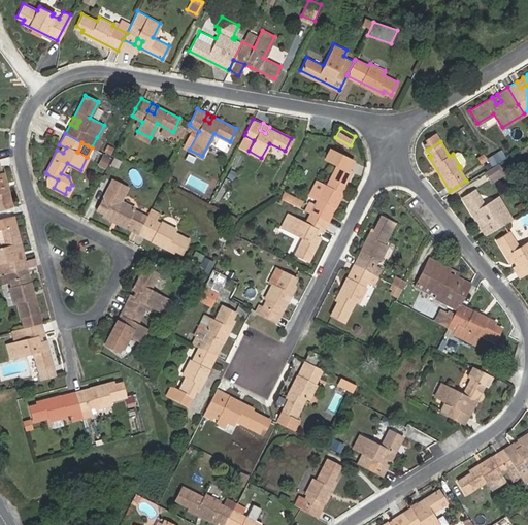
[(66,148),(59,144),(57,150),(63,153),(66,148)]
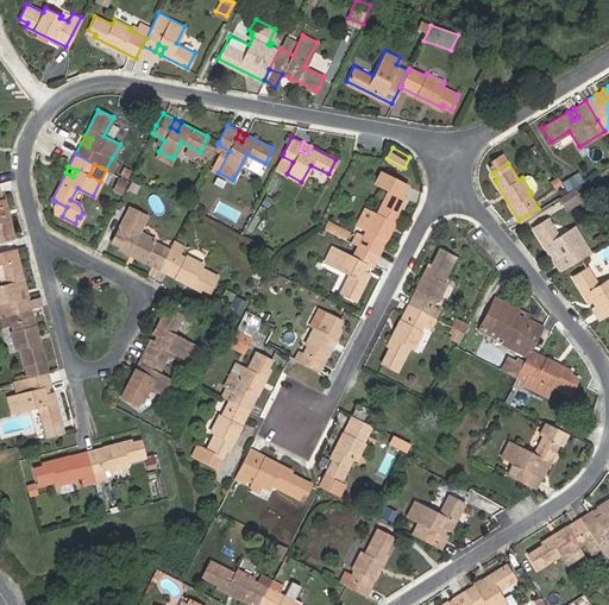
[(570,187),(585,177),(581,169),(565,178),(570,187)]
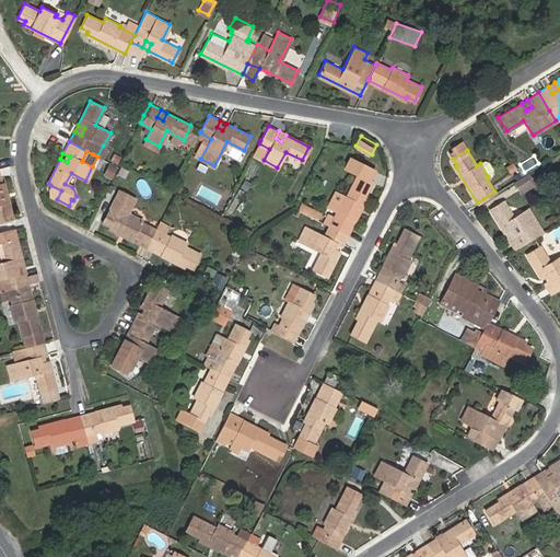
[(108,161),(105,173),(115,175),(118,163),(108,161)]
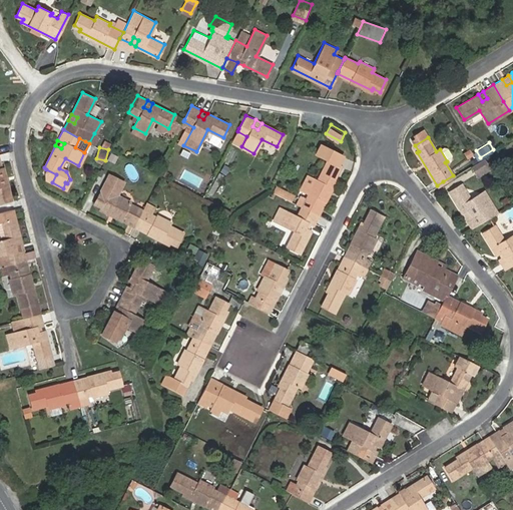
[(483,157),(470,165),(476,173),(488,165),(483,157)]
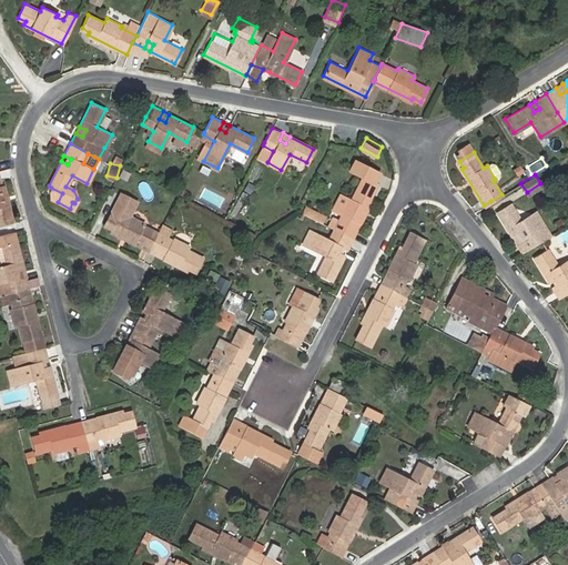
[(343,214),(335,228),(353,236),(368,207),(372,199),(369,198),(377,183),(363,177),(352,199),(348,197),(345,202),(340,213),(343,214)]
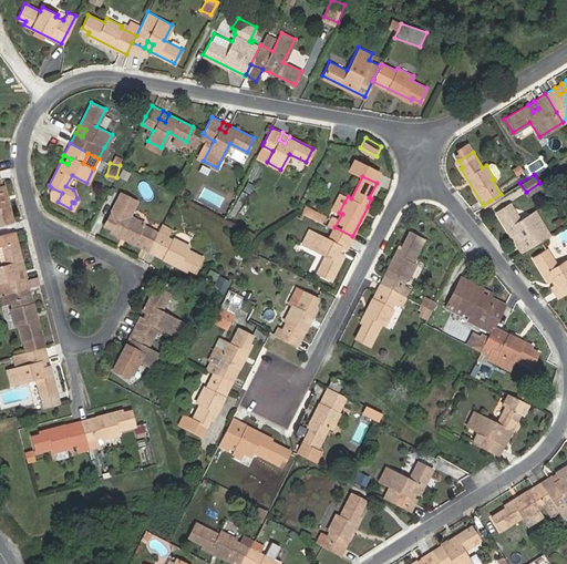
[(0,178),(0,224),(7,223),(4,215),(9,214),(0,178)]
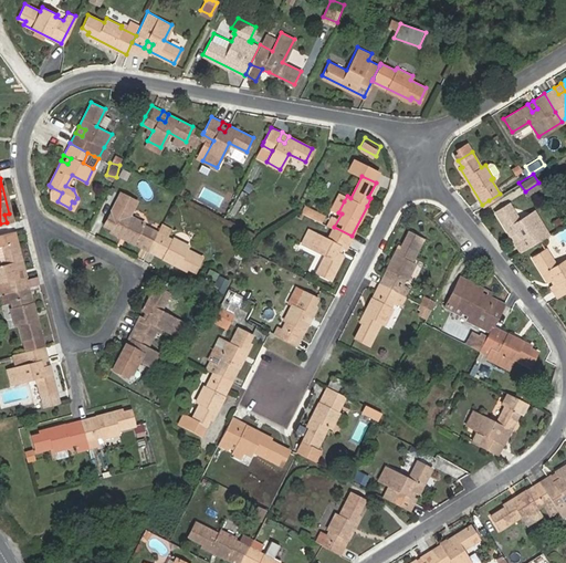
[(52,198),(58,201),(62,193),(51,187),(49,190),(52,198)]
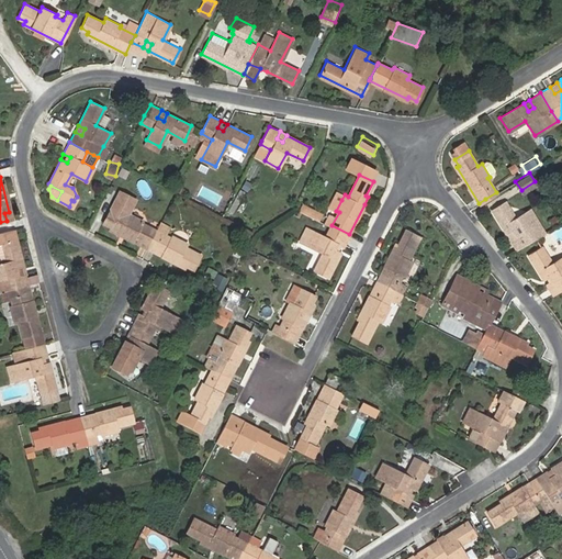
[(109,225),(108,227),(147,248),(156,230),(142,222),(142,221),(127,213),(134,200),(119,192),(103,222),(109,225)]
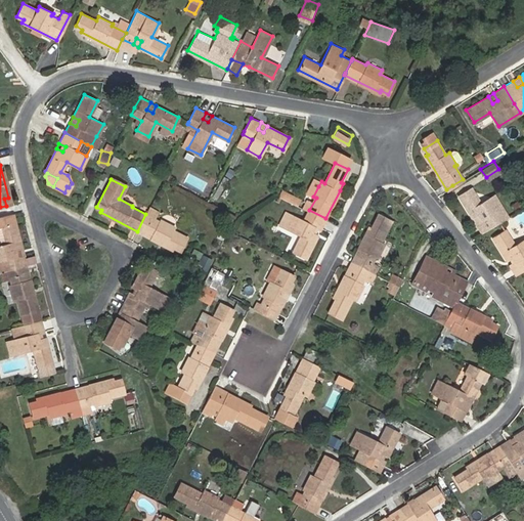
[(282,186),(279,194),(299,204),(303,197),(282,186)]
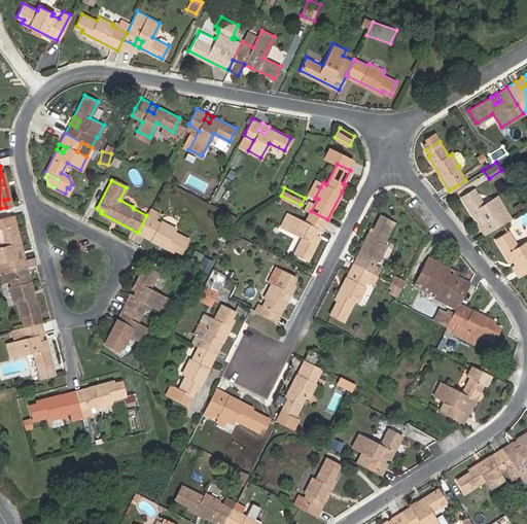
[(469,210),(483,203),(473,188),(461,197),(469,210)]
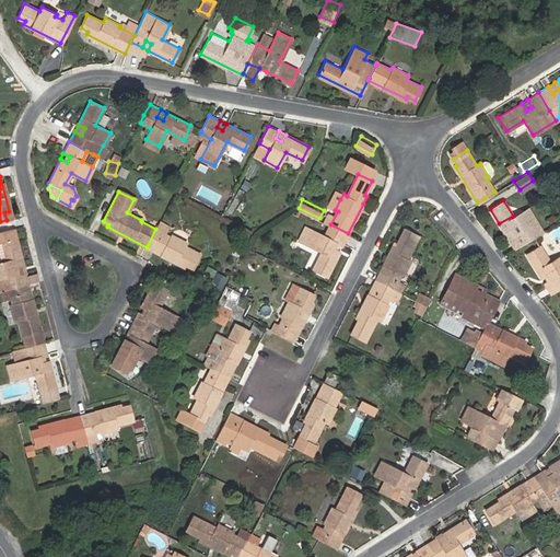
[(514,217),(513,216),(499,223),(503,230),(505,232),(508,230),(511,228),(514,232),(515,234),(509,239),(514,247),(535,235),(543,231),(528,208),(514,217)]
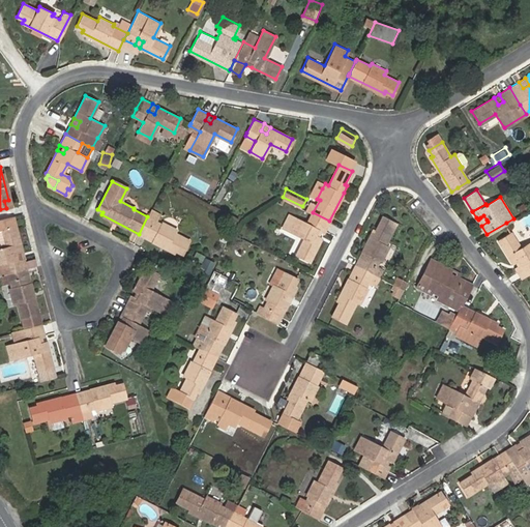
[(296,255),(308,261),(321,238),(314,235),(317,229),(324,232),(329,221),(313,212),(307,224),(296,217),(290,231),(304,238),(296,255)]
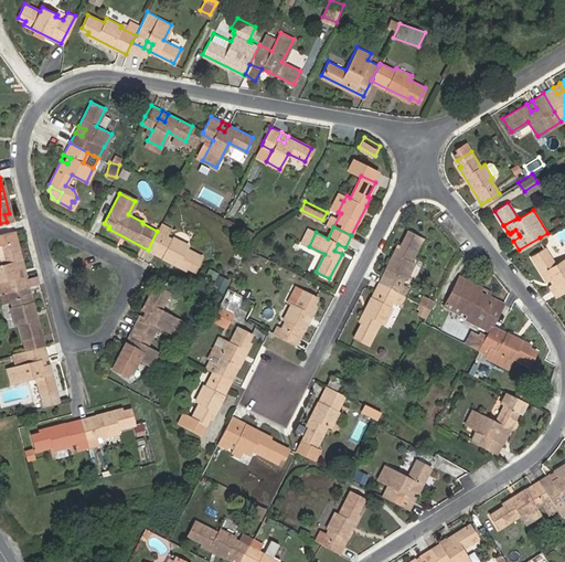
[(13,230),(0,233),(0,247),(1,247),(6,265),(0,266),(0,292),(28,285),(25,276),(19,277),(17,272),(24,269),(13,230)]
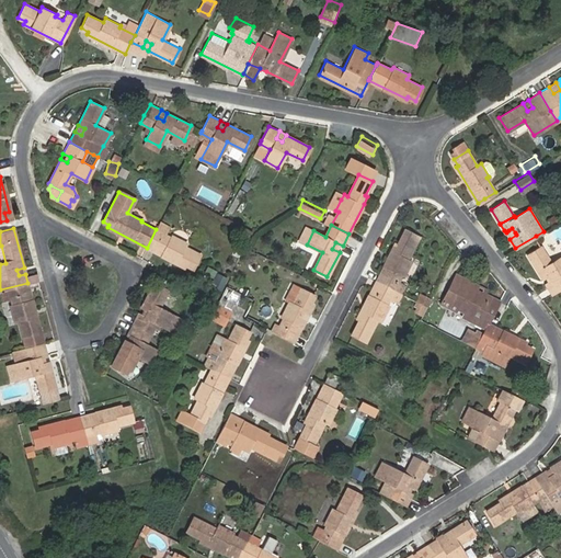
[(512,228),(508,230),(506,232),(510,239),(516,235),(515,232),(512,228)]
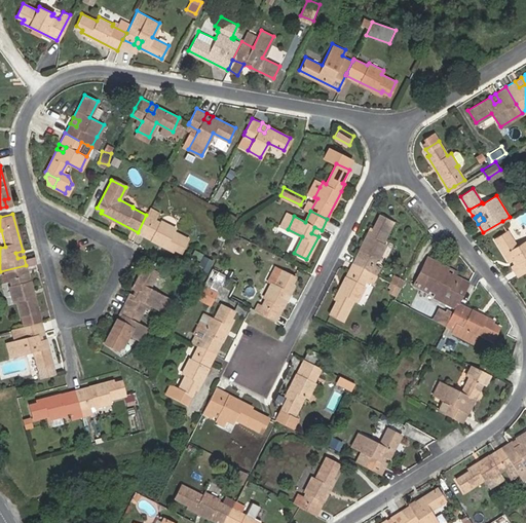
[(146,215),(138,232),(174,251),(175,248),(181,252),(188,238),(174,231),(176,228),(161,221),(160,222),(146,215)]
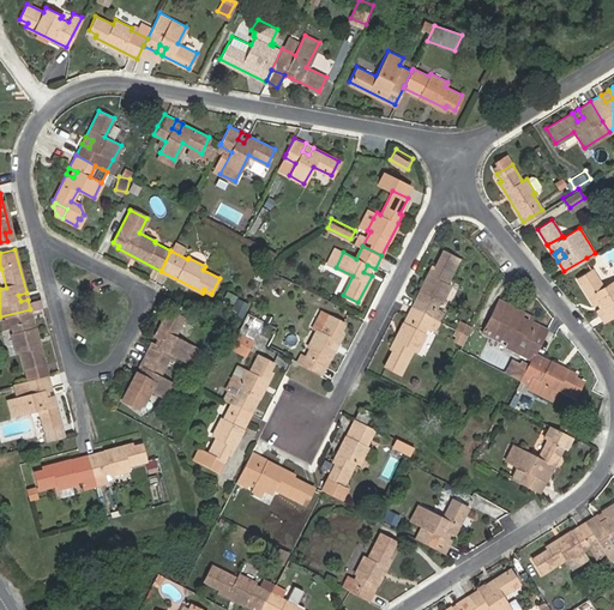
[(411,306),(429,315),(431,316),(432,313),(439,301),(440,302),(450,285),(446,283),(458,258),(444,251),(435,266),(433,265),(411,306)]
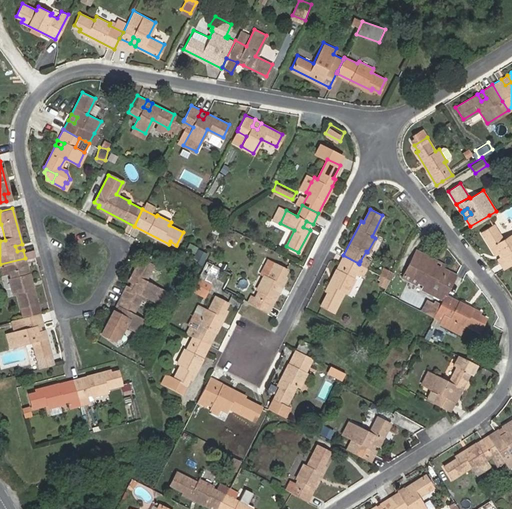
[(303,227),(310,230),(313,224),(306,221),(303,227)]
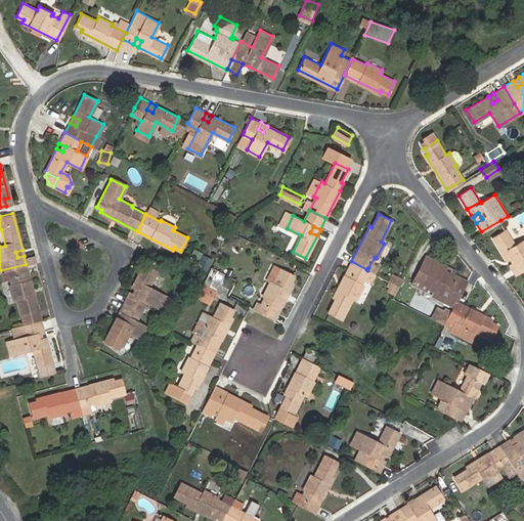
[(515,273),(523,267),(523,237),(514,244),(505,229),(493,236),(506,259),(513,255),(516,260),(510,264),(515,273)]
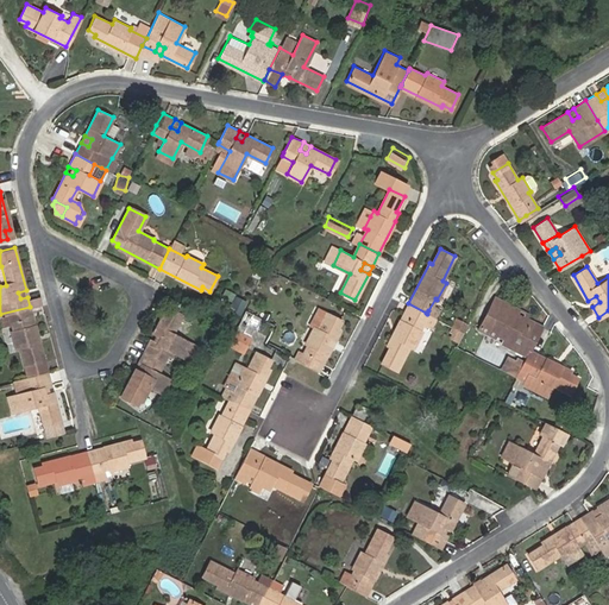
[(42,292),(32,295),(35,303),(44,301),(42,292)]
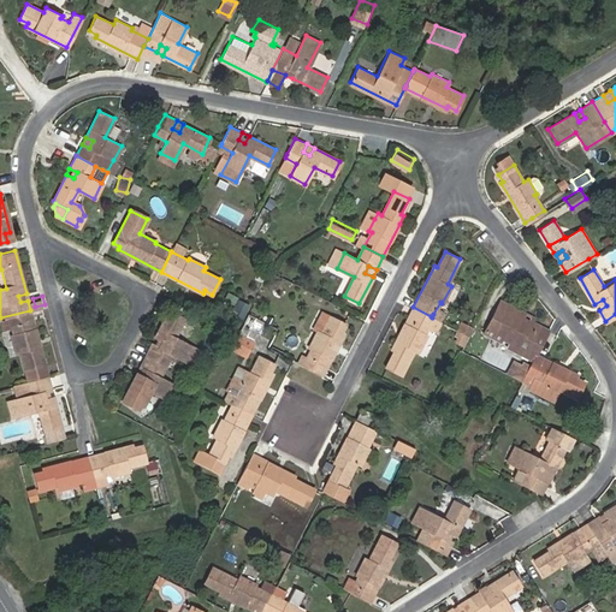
[(501,299),(498,303),(508,308),(523,315),(525,313),(501,299)]
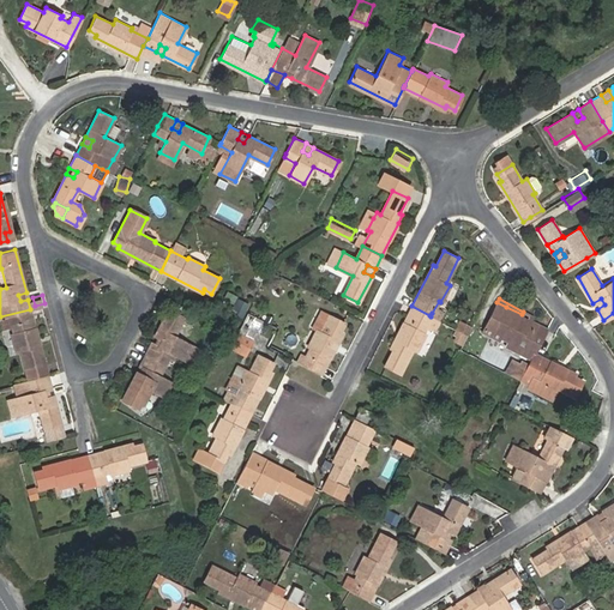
[(601,299),(593,303),(597,309),(605,305),(601,299)]
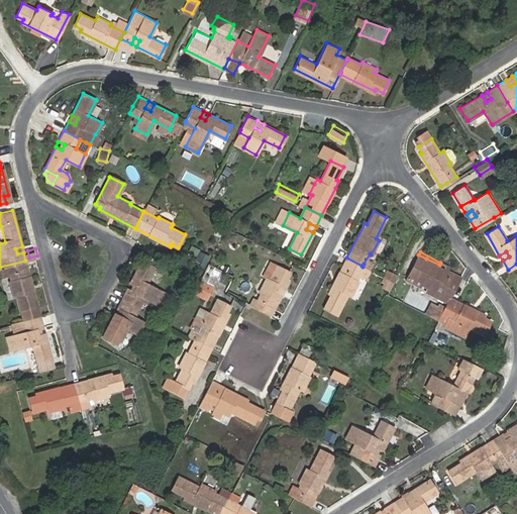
[(335,281),(328,294),(330,295),(323,307),(336,314),(346,293),(350,295),(357,281),(355,280),(363,267),(362,266),(346,258),(335,281)]
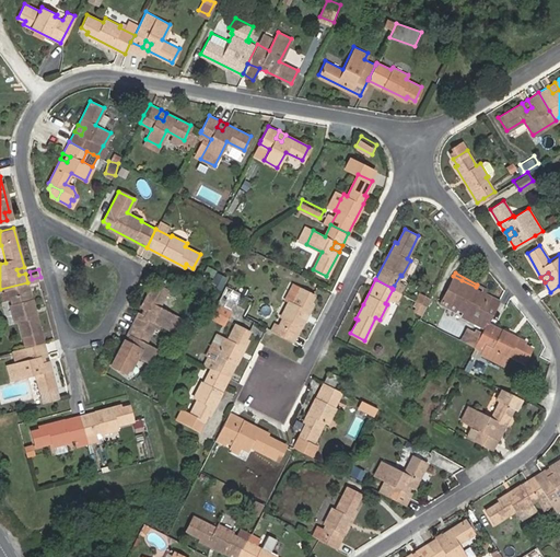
[(459,283),(452,279),(444,293),(459,301),(458,303),(465,306),(463,311),(461,314),(482,325),(487,315),(490,317),(499,299),(483,291),(480,290),(476,287),(462,280),(459,283)]
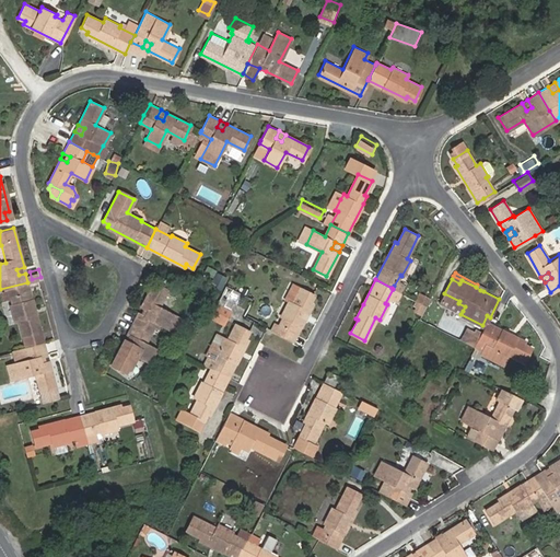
[(138,313),(132,323),(150,333),(150,332),(155,322),(166,327),(173,313),(158,306),(166,289),(153,281),(141,306),(148,310),(144,316),(138,313)]
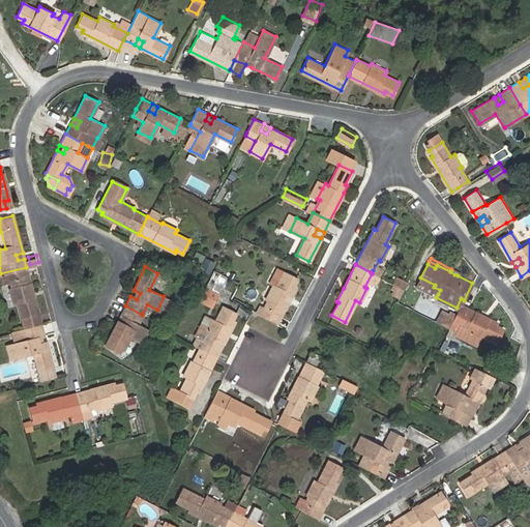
[(26,267),(0,273),(0,284),(1,286),(10,284),(12,290),(9,291),(13,305),(17,304),(21,319),(35,316),(33,309),(36,309),(26,267)]
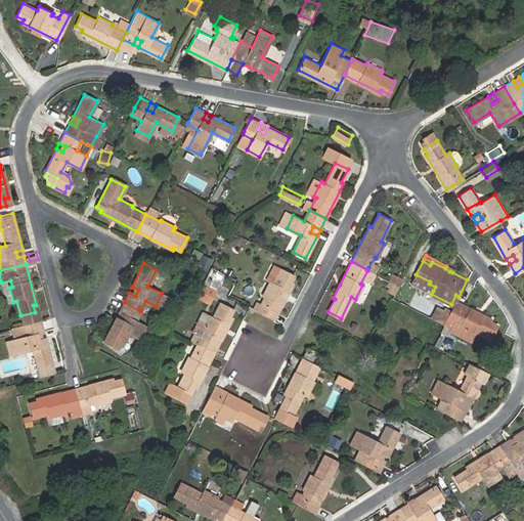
[(200,296),(212,302),(225,269),(213,264),(200,296)]
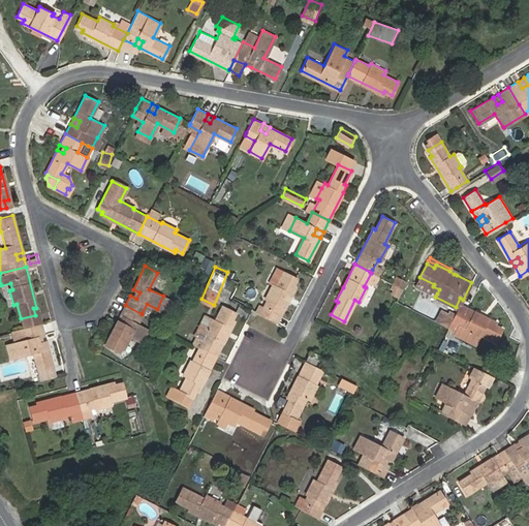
[(259,306),(256,312),(278,322),(296,286),(293,285),(297,278),(276,267),(269,282),(275,285),(269,300),(272,302),(268,310),(259,306)]
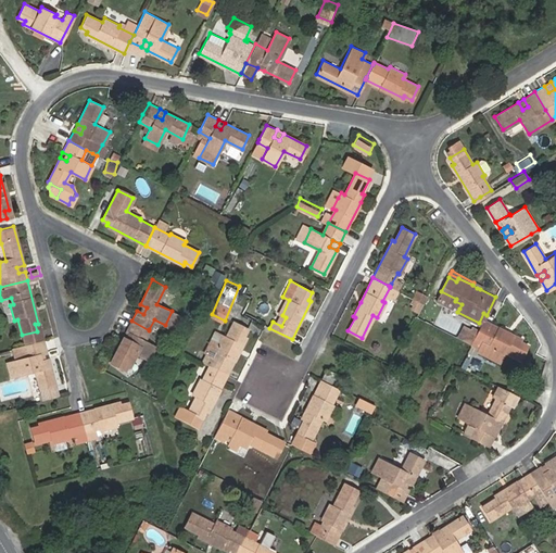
[(418,287),(408,304),(420,311),(429,292),(418,287)]
